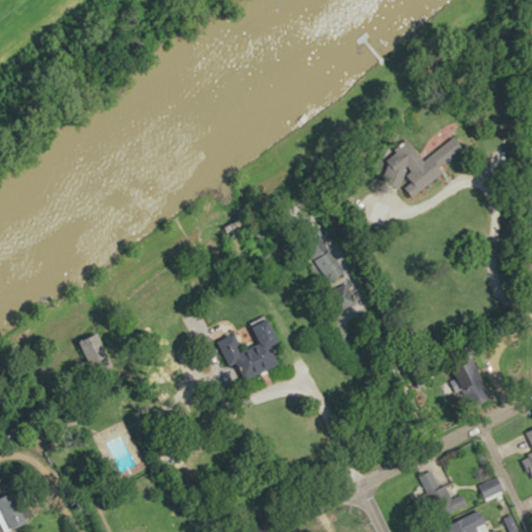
[(445,169),(442,165),(468,144),(457,132),(411,168),(414,170),(400,181),(413,195),(445,169)]
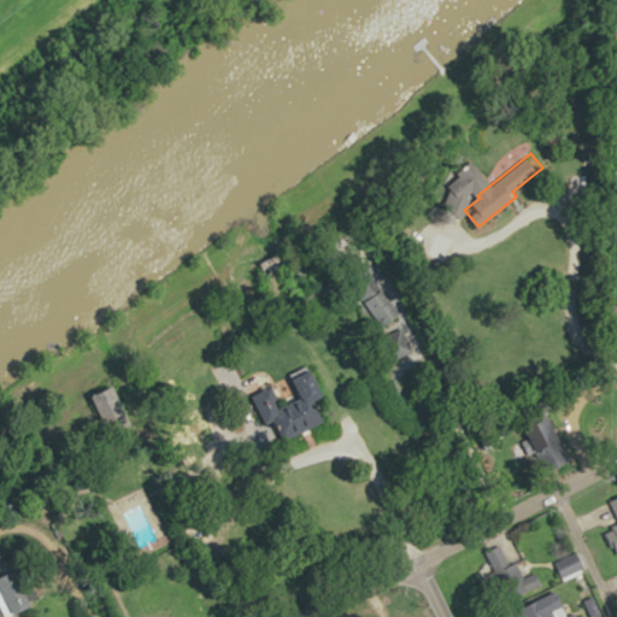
[(325,394),(316,368),(297,375),(303,392),(288,397),(301,430),(325,422),(317,398),(325,394)]
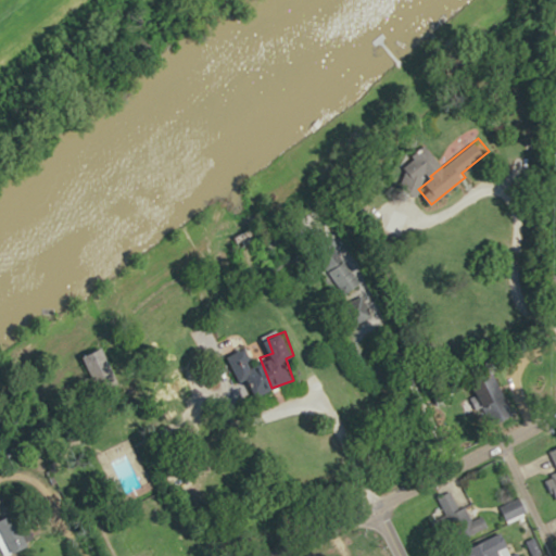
[(555,446),(550,450),(555,465),(555,474),(546,478),(555,502),(555,446)]
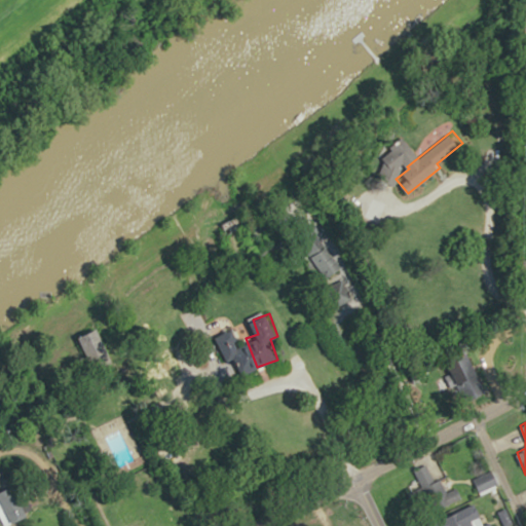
[(412,471),(430,512),(462,496),(458,487),(448,491),(442,478),(435,481),(426,463),(412,471)]
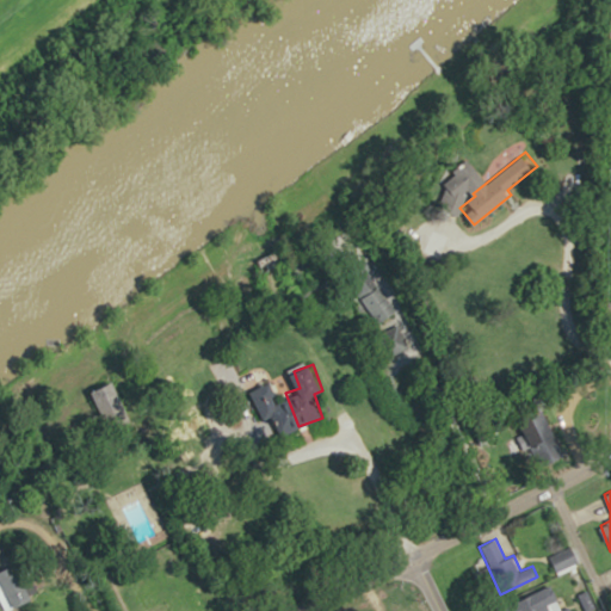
[(578,560),(571,545),(550,556),(557,571),(578,560)]
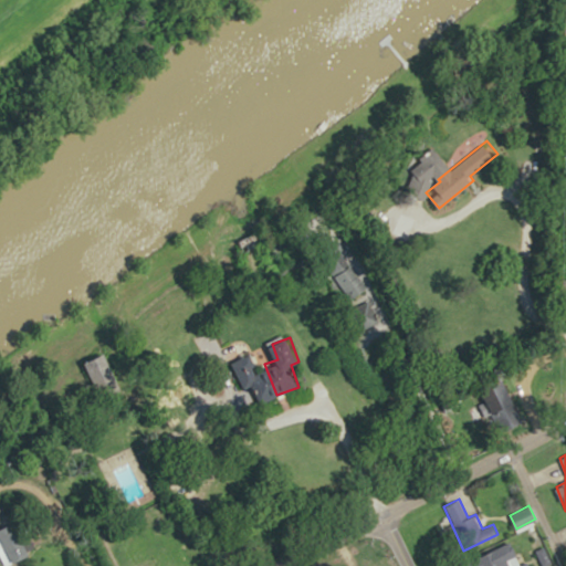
[(0,532),(0,552),(10,565),(32,551),(13,523),(0,532)]
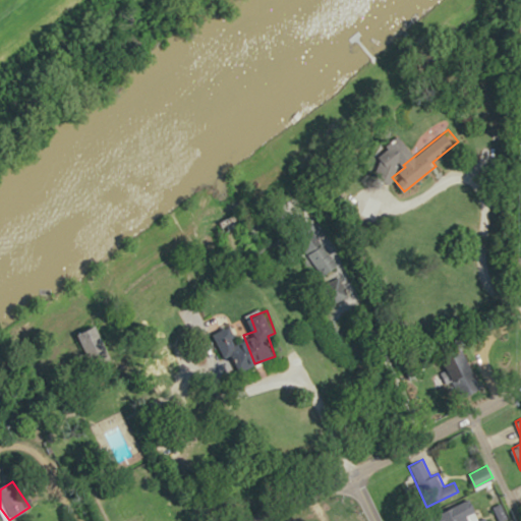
[(437,520),(487,520),(485,516),(475,520),(467,505),(437,520)]
